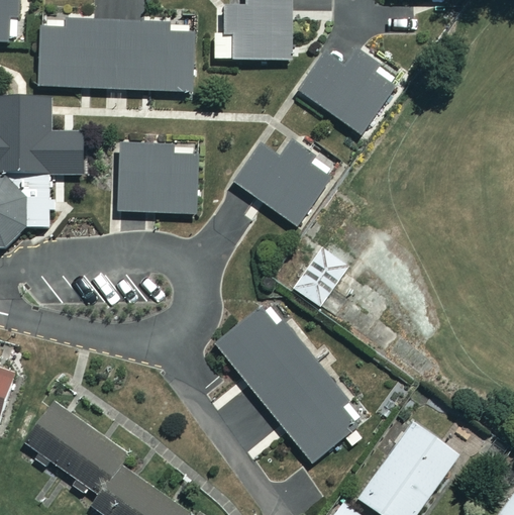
[(0,0),(0,41),(14,43),(16,0),(0,0)]
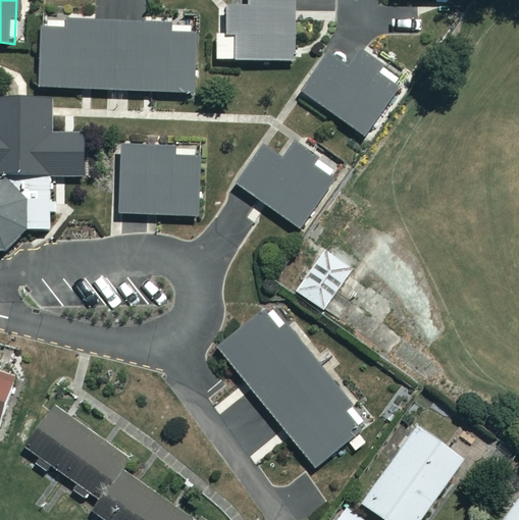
[(248,0),(248,7),(227,6),(226,32),(217,32),(216,58),(292,62),(295,0),(248,0)]
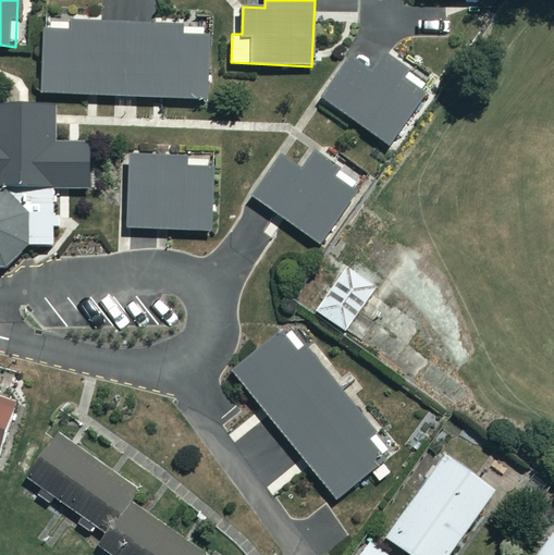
[(70,24),(70,33),(44,33),(44,96),(208,96),(208,33),(180,33),(180,24),(70,24)]
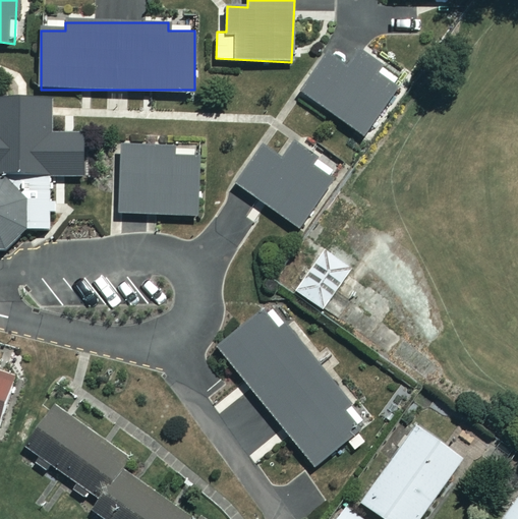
[(411,83),(359,49),(347,68),(329,56),(303,94),(373,140),(411,83)]
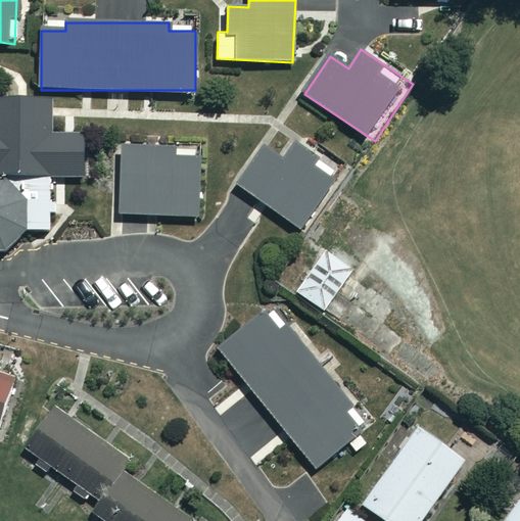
[(0,250),(22,230),(51,231),(55,101),(0,99),(0,250)]
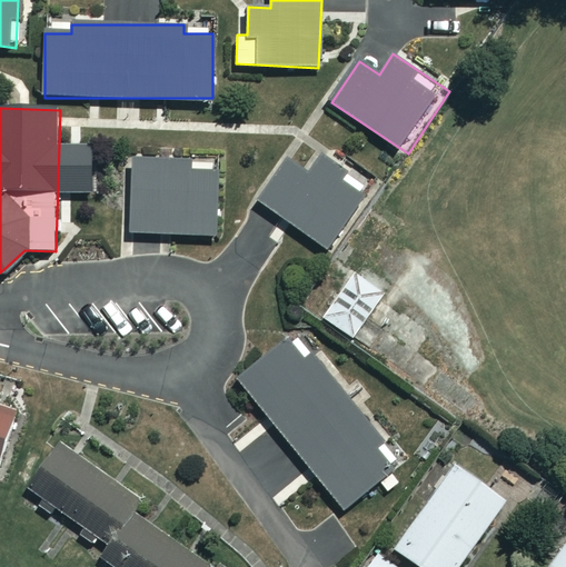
[(355,172),(323,153),(309,176),(287,161),(259,205),(338,254),(385,180),(359,165),(355,172)]
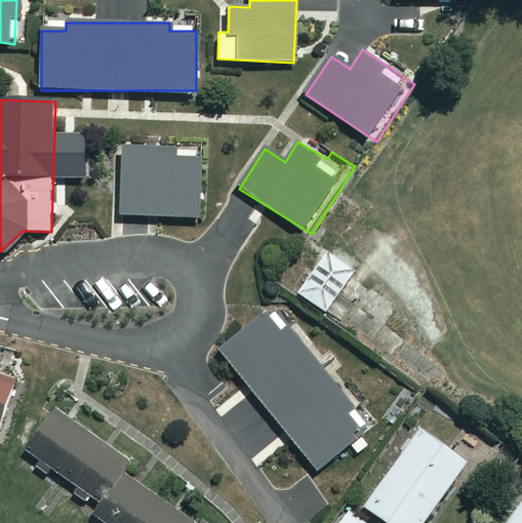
[(200,147),(122,148),(123,216),(200,215),(200,147)]
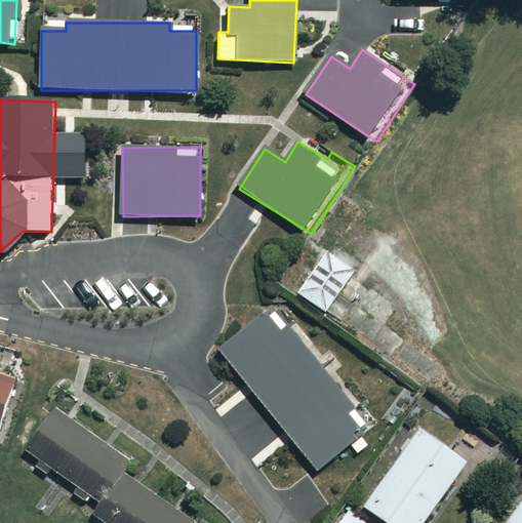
[(354,268),(325,249),(297,293),(326,312),(354,268)]
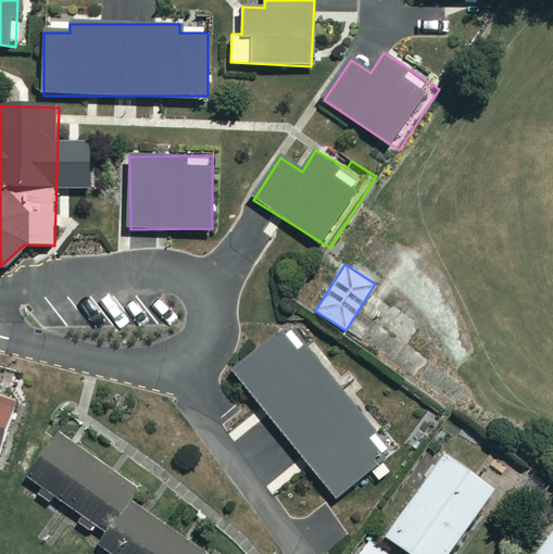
[(309,349),(291,328),(243,367),(348,495),(396,456),(378,433),(388,426),(318,341),(309,349)]
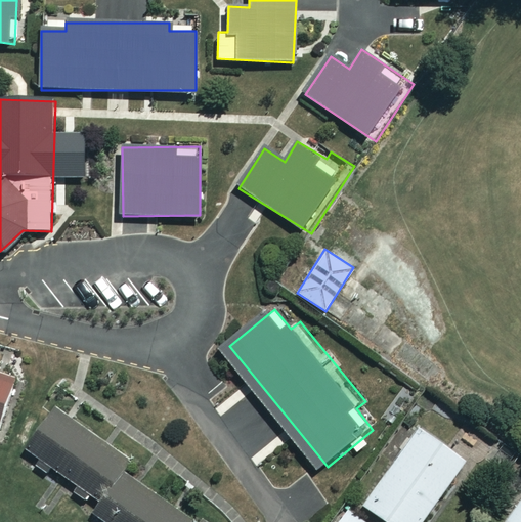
[(0,416),(12,379),(0,375),(0,416)]
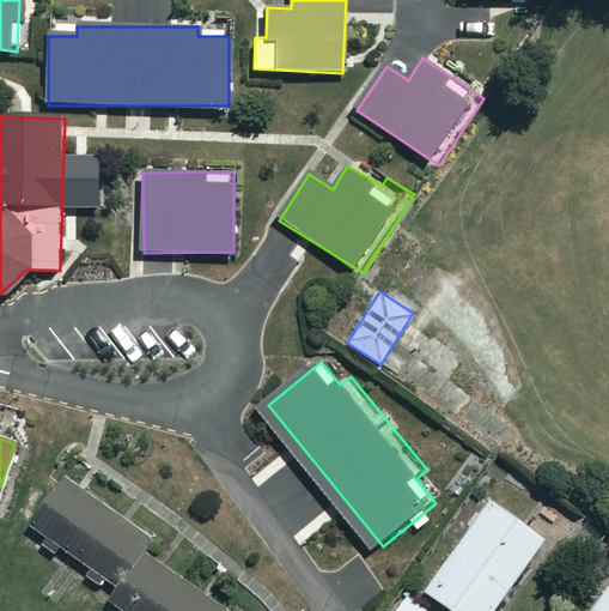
[(153,539),(62,476),(29,526),(80,562),(49,606),(54,610),(98,610),(107,600),(121,610),(229,610),(145,552),(153,539)]
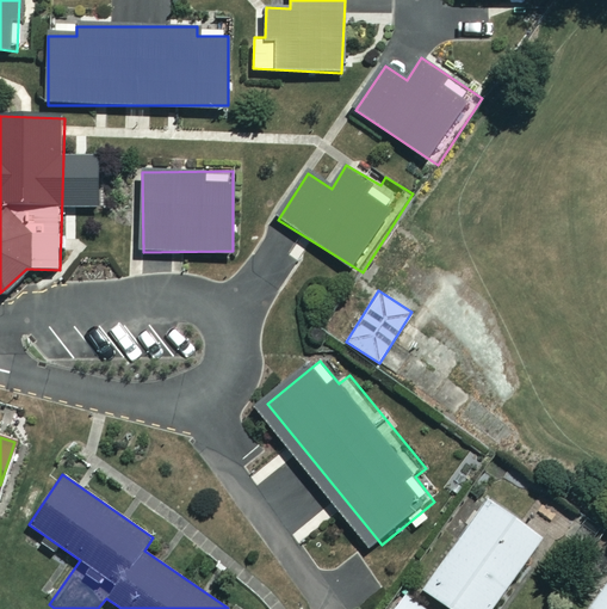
[(491,608),(542,537),(485,499),(422,591),(448,608),(491,608)]
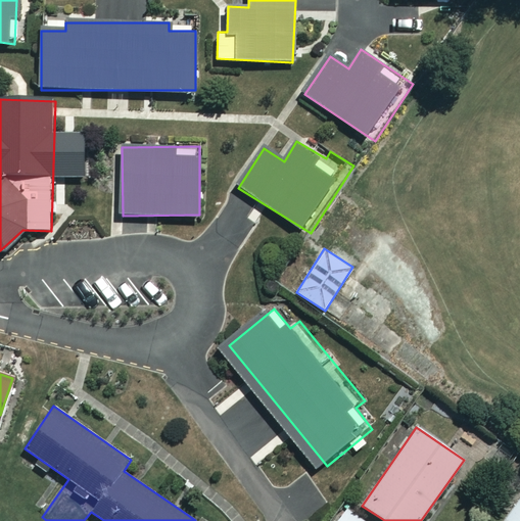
[(519,496),(504,520),(519,520),(519,496)]
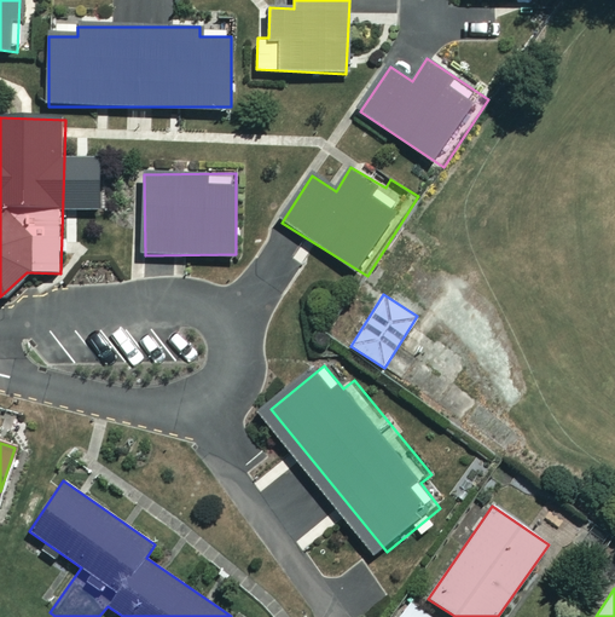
[(430,616),(408,603),(399,616),(430,616)]
